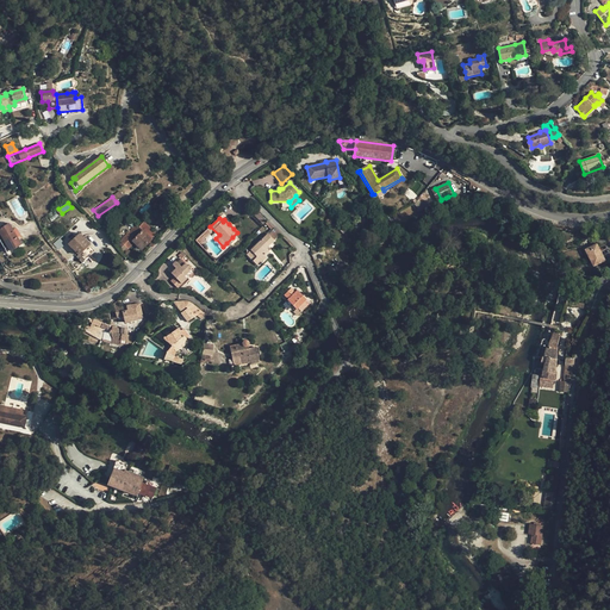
[(142,250),(156,235),(144,222),(139,228),(137,225),(120,242),(122,243),(120,244),(119,243),(116,247),(123,254),(135,242),(142,250)]
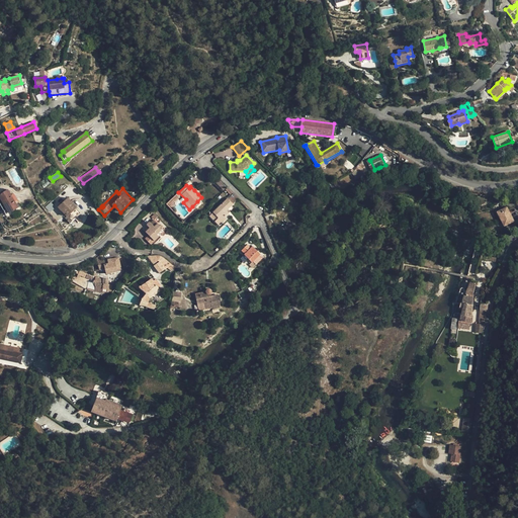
[(0,194),(0,195),(0,194),(0,204),(6,214),(17,207),(8,190),(7,190),(0,193),(0,194)]
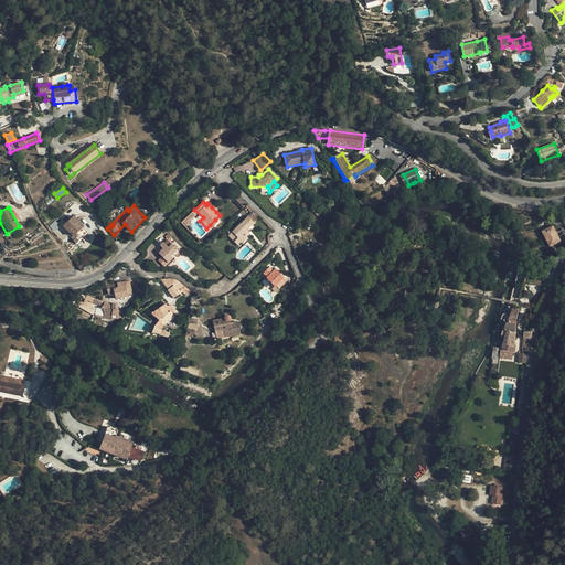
[(74,216),(63,226),(66,230),(67,230),(73,236),(71,237),(76,243),(88,233),(77,220),(74,216)]
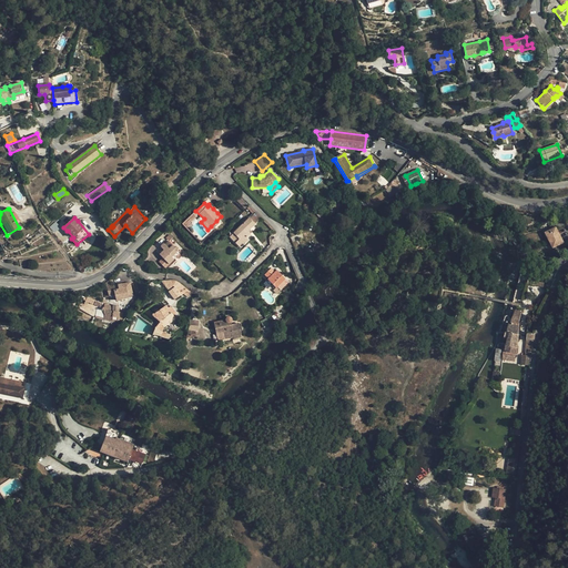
[(250,230),(255,224),(250,217),(233,233),(240,240),(235,243),(241,247),(249,240),(246,237),(251,234),(247,231),(250,230)]
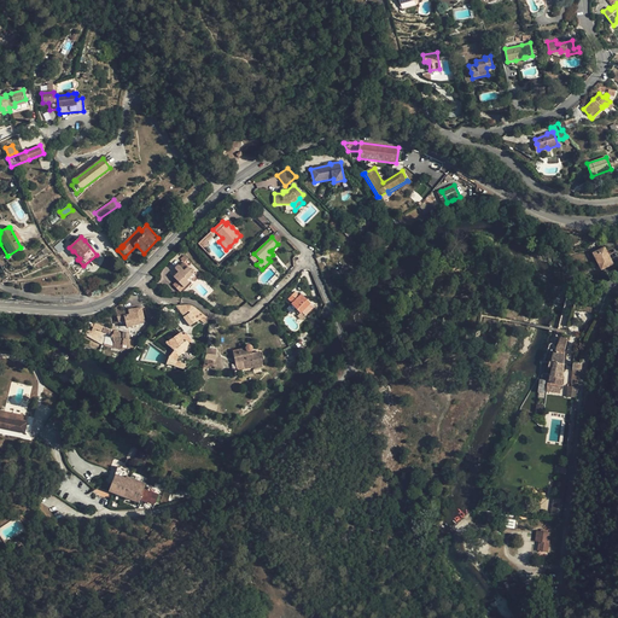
[(605,248),(593,254),(601,270),(613,264),(605,248)]
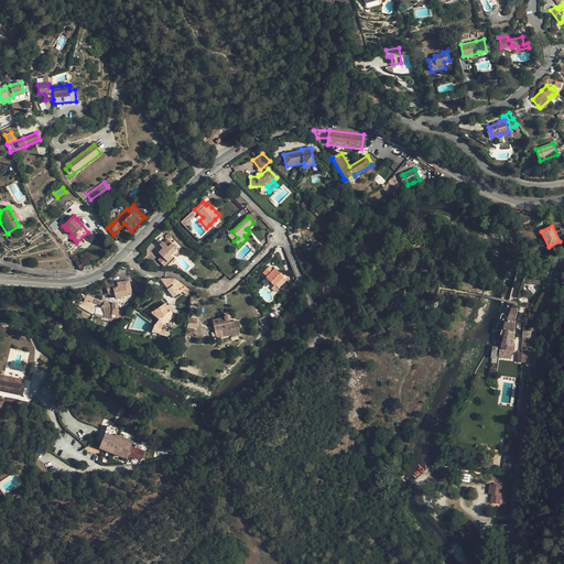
[(158,260),(164,267),(173,258),(171,256),(177,249),(167,239),(164,242),(163,242),(162,242),(161,243),(160,245),(160,246),(163,248),(159,252),(162,256),(158,260)]
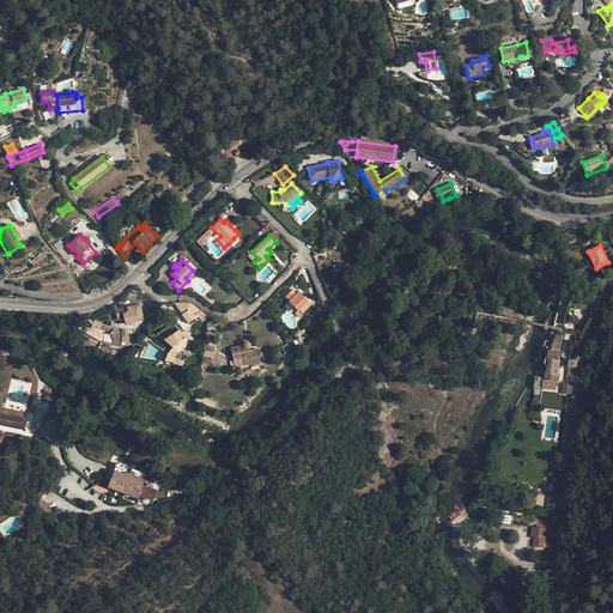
[(303,313),(311,304),(298,291),(297,293),(292,290),(285,297),(290,301),(289,302),(295,307),(298,310),(298,311),(299,310),(303,313)]
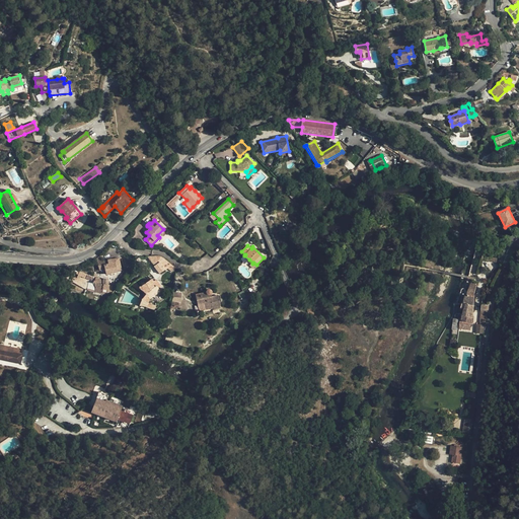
[(497,263),(498,254),(483,252),(480,260),(497,263)]
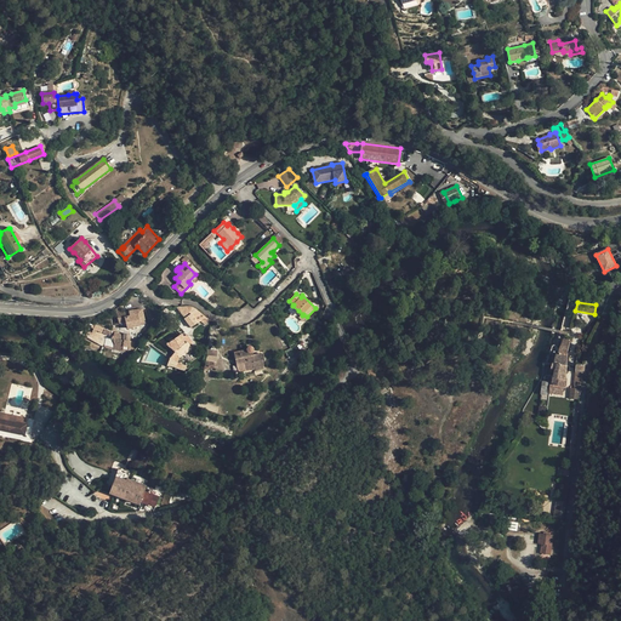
[(183,317),(189,313),(191,306),(187,306),(184,307),(176,307),(183,317)]
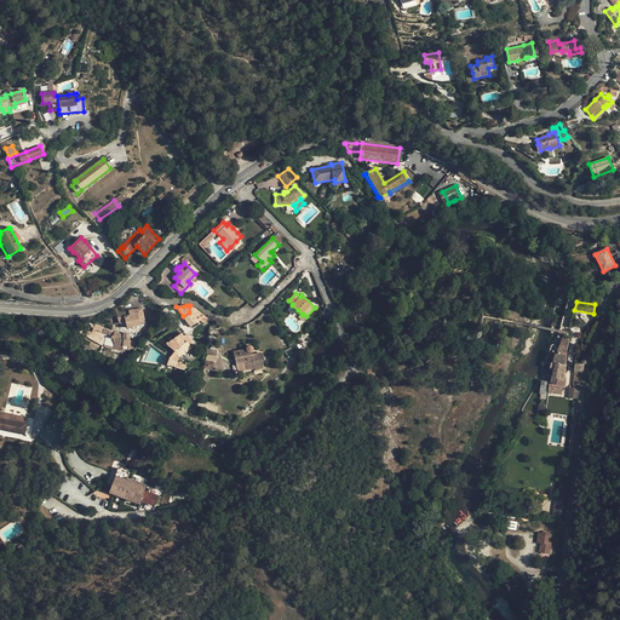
[(200,321),(207,325),(211,320),(205,316),(195,309),(193,306),(190,305),(189,313),(190,314),(184,319),(190,327),(200,321)]
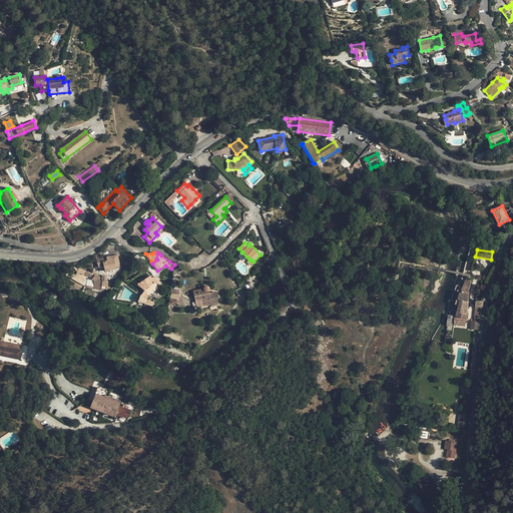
[(246,257),(241,252),(237,257),(242,261),(246,257)]
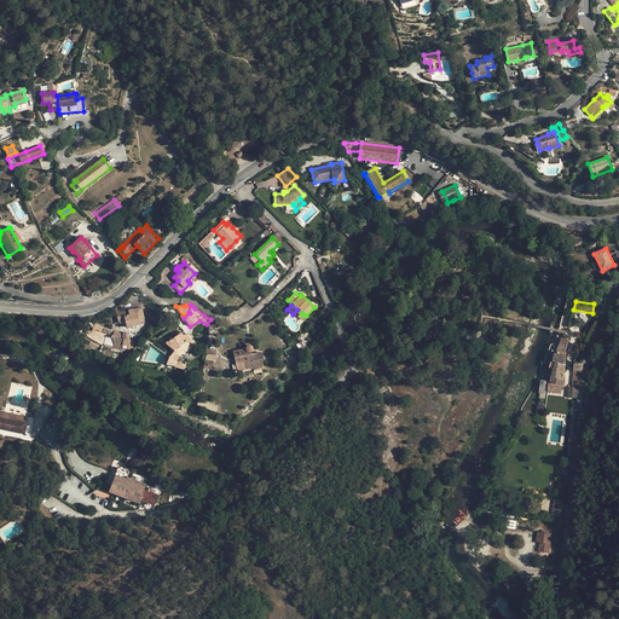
[(140,323),(145,322),(142,307),(134,310),(133,310),(128,311),(116,313),(116,314),(113,317),(115,324),(119,324),(120,327),(127,325),(127,328),(140,324),(140,323)]
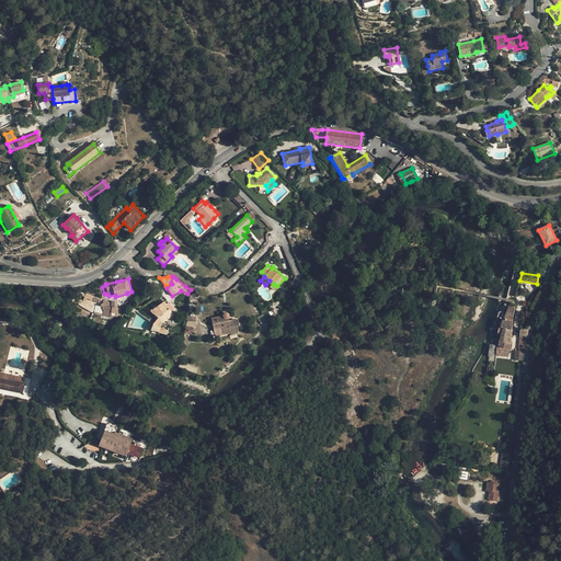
[(96,305),(94,313),(103,317),(111,318),(112,318),(113,318),(113,317),(116,317),(116,316),(121,316),(122,309),(116,308),(117,302),(112,301),(112,304),(107,302),(107,301),(103,300),(103,304),(102,304),(102,305),(101,305),(96,305)]
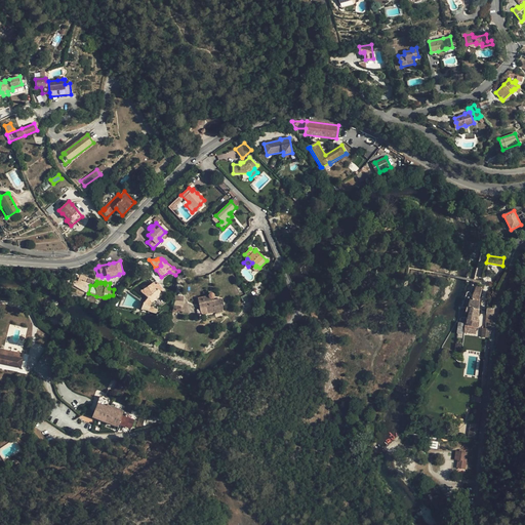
[(132,288),(139,293),(142,292),(148,297),(144,303),(140,309),(149,311),(157,313),(158,310),(150,307),(151,303),(162,294),(160,291),(163,289),(158,283),(156,285),(154,283),(147,287),(144,289),(140,291),(136,285),(132,288)]
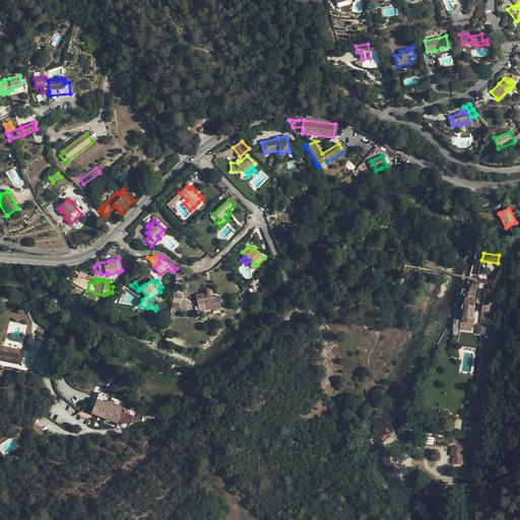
[(475,294),(477,285),(471,283),(468,291),(467,297),(466,297),(464,304),(466,305),(465,310),(464,309),(463,317),(462,322),(473,324),(474,307),(475,294)]
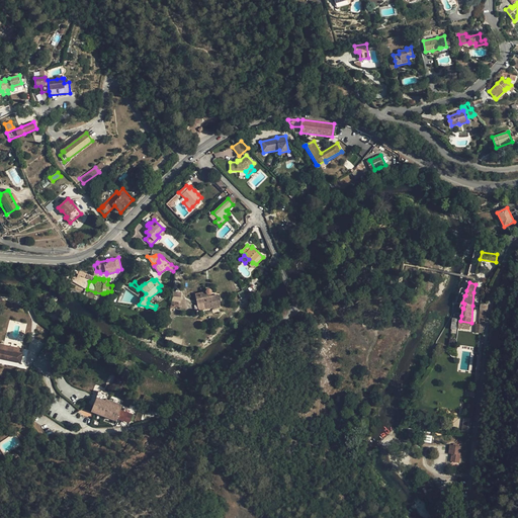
[(195,294),(197,305),(206,303),(206,304),(212,303),(210,294),(211,293),(211,292),(211,291),(210,290),(209,289),(208,289),(207,289),(206,290),(206,291),(195,294)]
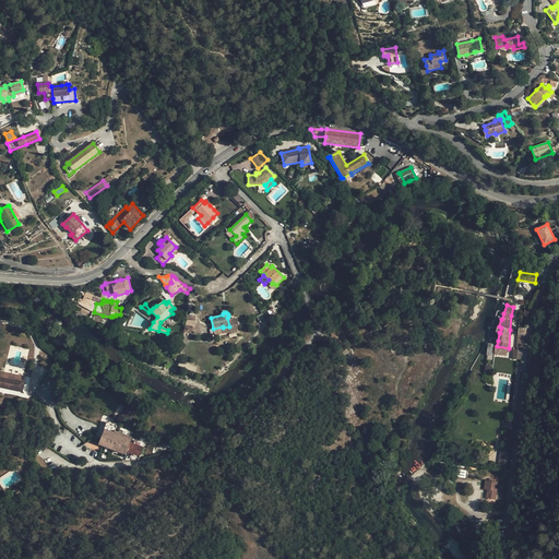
[(273,313),(265,321),(268,325),(270,322),(276,316),(273,313)]
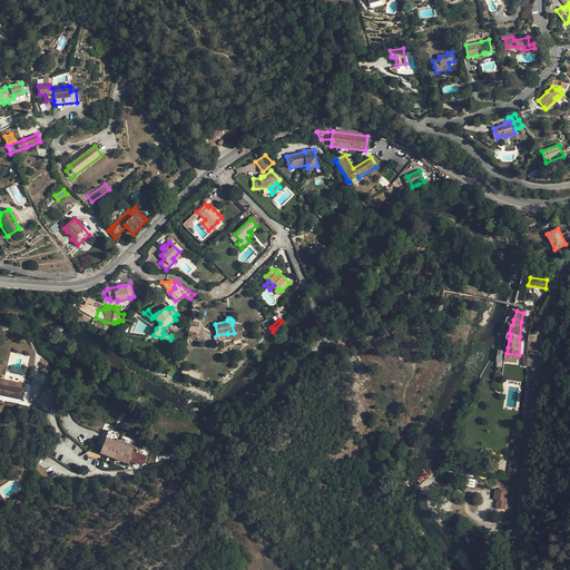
[(188,330),(187,338),(196,340),(196,335),(197,332),(188,330)]
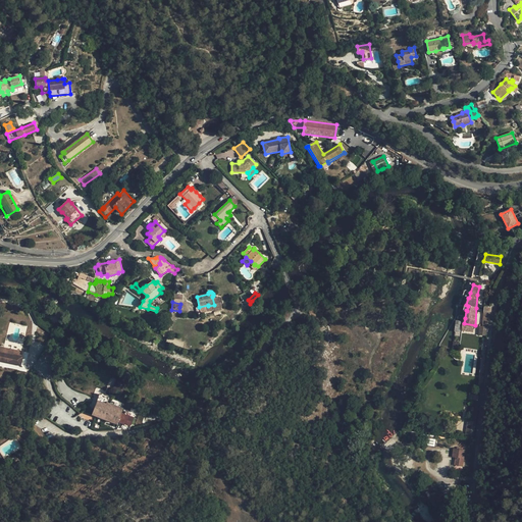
[(478,335),(486,336),(488,327),(490,314),(491,307),(484,306),(483,313),(481,326),(478,326),(478,335)]
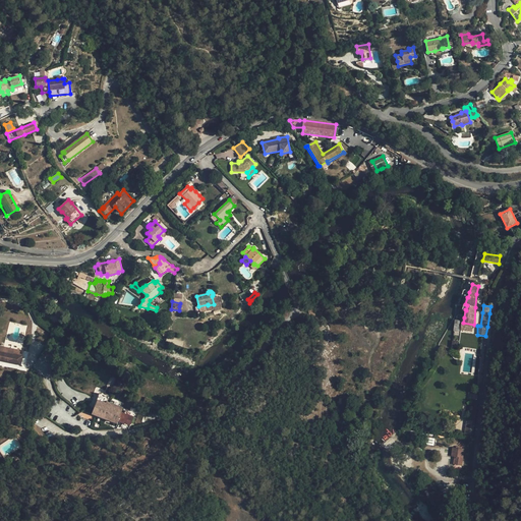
[(0,352),(20,356),(22,351),(0,346),(0,352)]
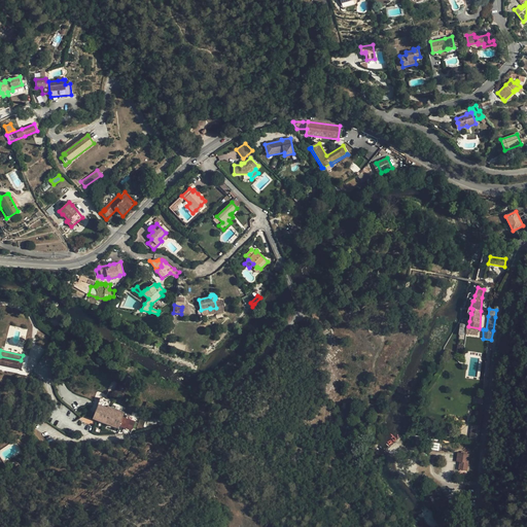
[(21,360),(0,356),(0,365),(21,370),(23,361),(21,360)]
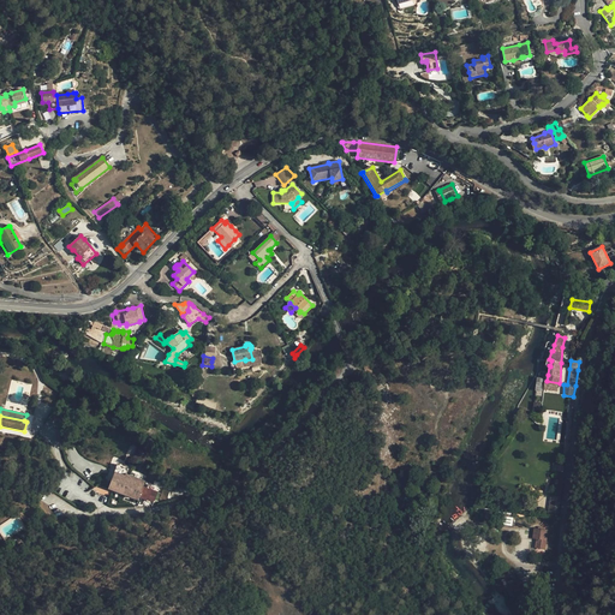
[(148,452),(137,448),(133,458),(144,461),(148,452)]
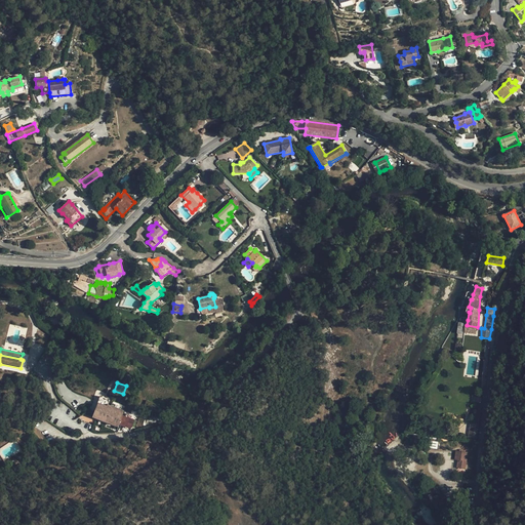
[(101,397),(97,403),(107,406),(107,405),(108,405),(110,400),(101,397)]
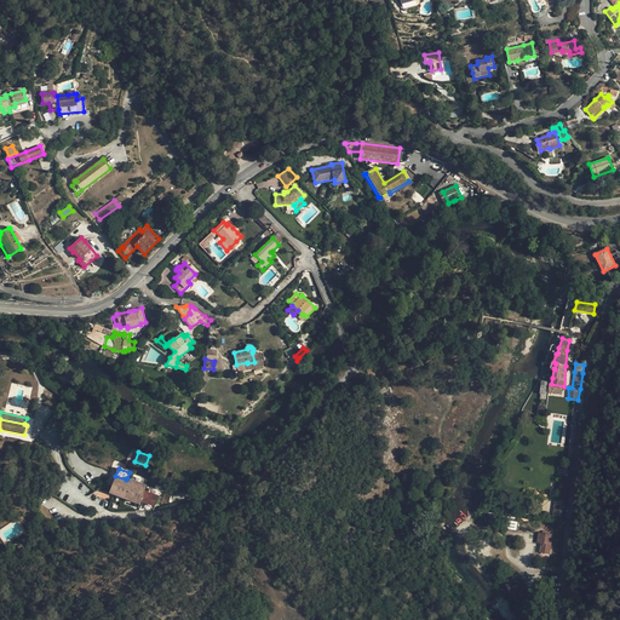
[(126,480),(115,476),(109,493),(139,504),(141,501),(151,505),(153,504),(155,504),(159,497),(144,492),(147,486),(142,484),(135,482),(127,478),(126,478),(126,480)]
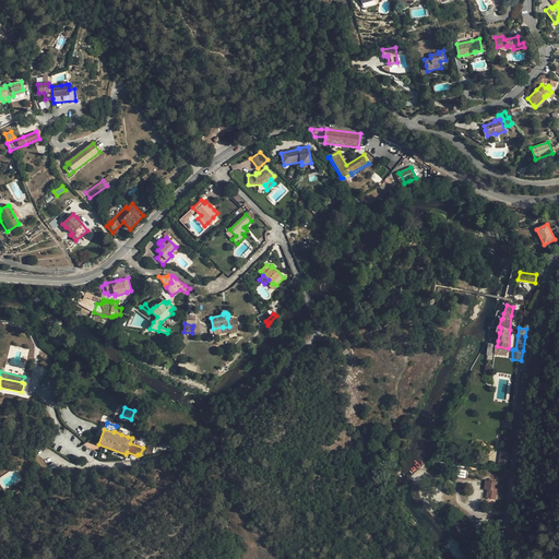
[(509,451),(500,450),(498,465),(507,466),(509,451)]
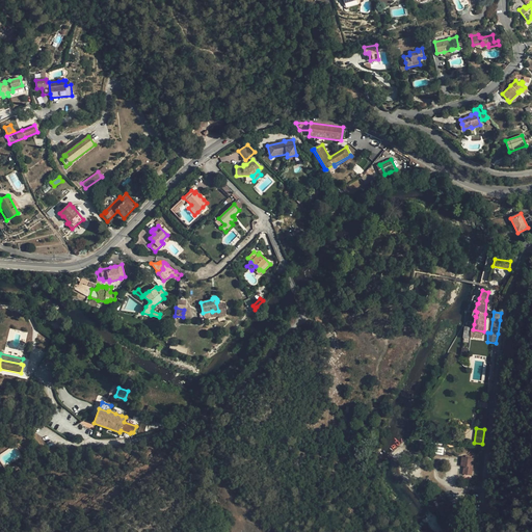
[(463,467),(462,475),(471,476),(473,458),(464,457),(463,467)]
